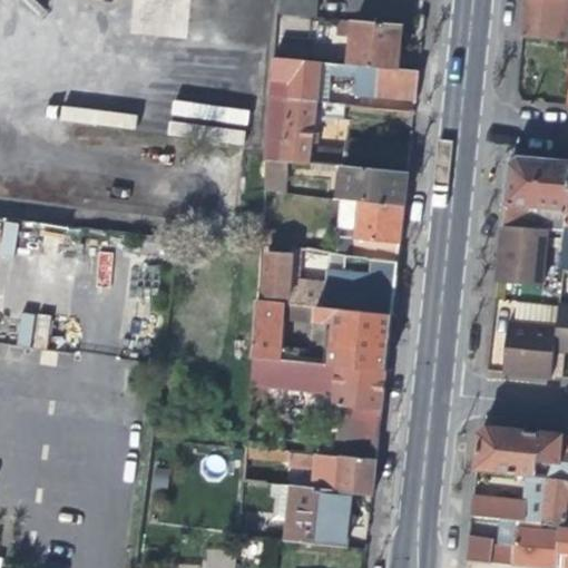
[(281,0),(281,10),(315,15),(316,0),(281,0)]
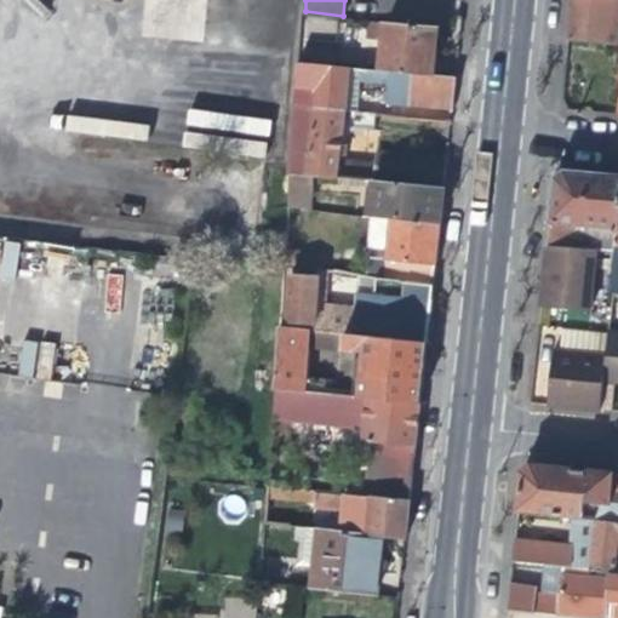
[(611,43),(613,0),(572,0),(572,4),(568,39),(605,41),(611,43)]
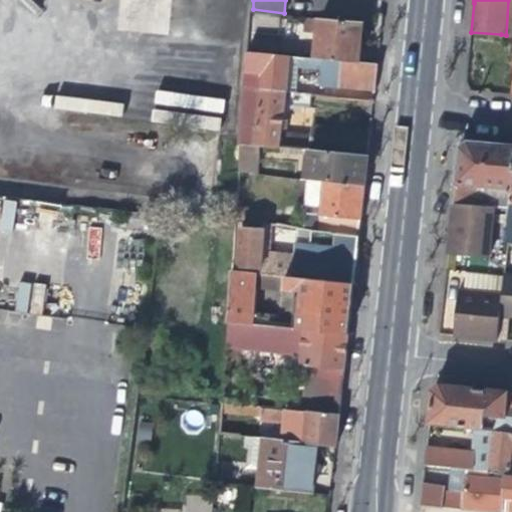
[(319,33),(316,58),(332,60),(357,63),(359,44),(362,22),(308,16),(306,30),(319,33)]
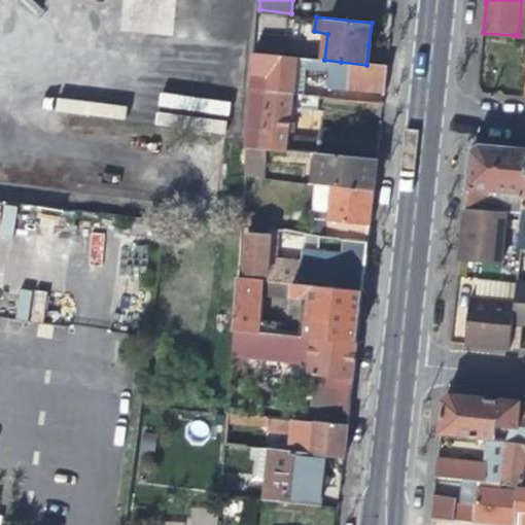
[(293,92),(296,65),(298,56),(257,50),(253,88),(293,92)]
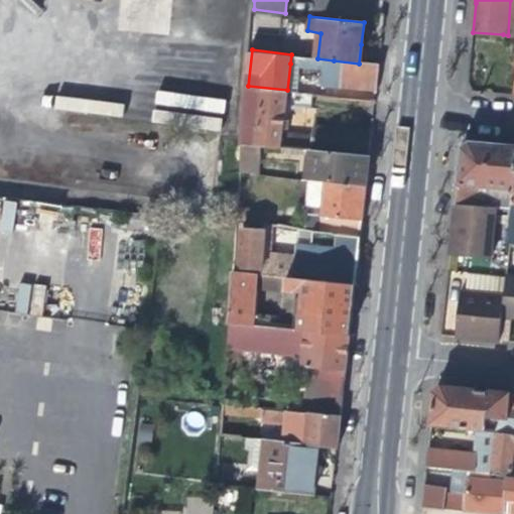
[(317,58),(291,54),(290,63),(324,67),(324,71),(331,78),(334,60),(317,58)]
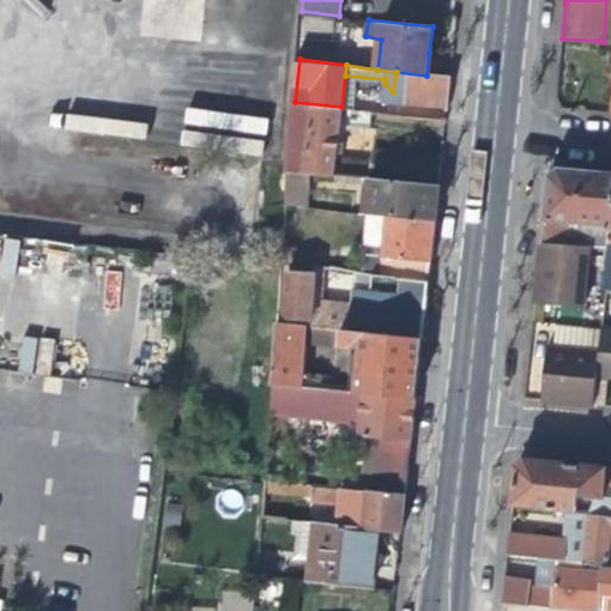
[(397,72),(393,92),(393,101),(446,107),(447,95),(449,78),(427,76),(397,72)]
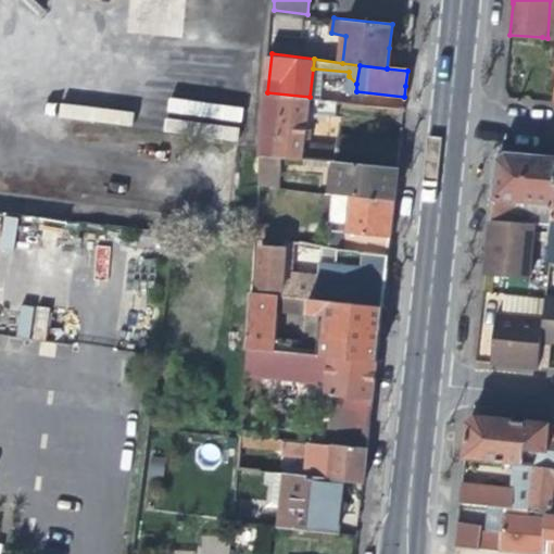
[(303,155),(304,141),(306,124),(309,110),(310,97),(267,92),(261,150),(303,155)]
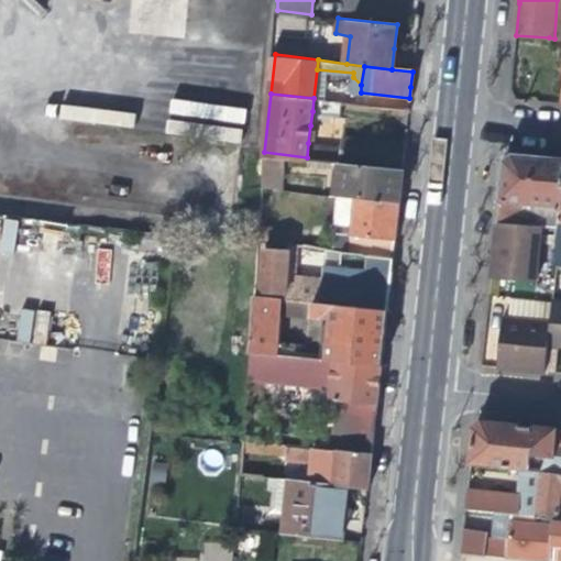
[(337,101),(314,98),(312,111),(336,113),(337,101)]
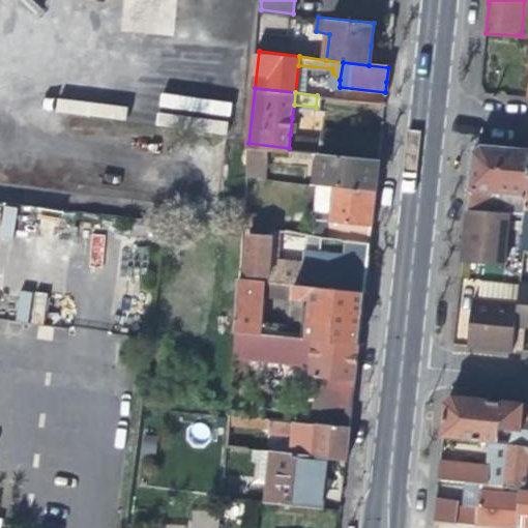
[(321,152),(327,153),(379,159),(382,135),(323,127),(321,152)]
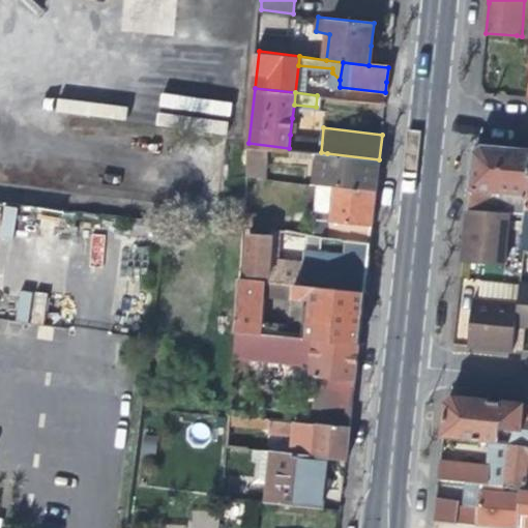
[(290,135),(289,148),(312,150),(313,137),(290,135)]
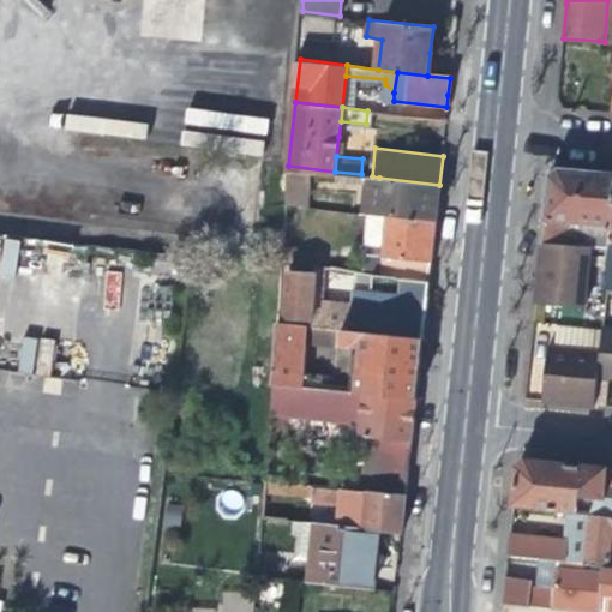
[(579,222),(611,226),(611,172),(591,169),(557,167),(551,177),(546,210),(543,243),(576,246),(579,222)]
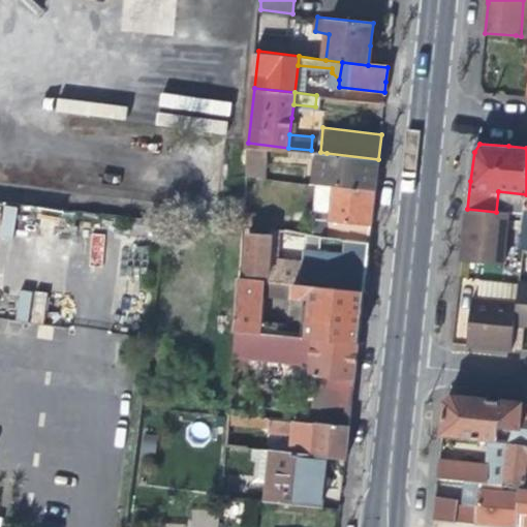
[(322,184),(334,185),(374,190),(376,180),(378,159),(327,153),(322,184)]
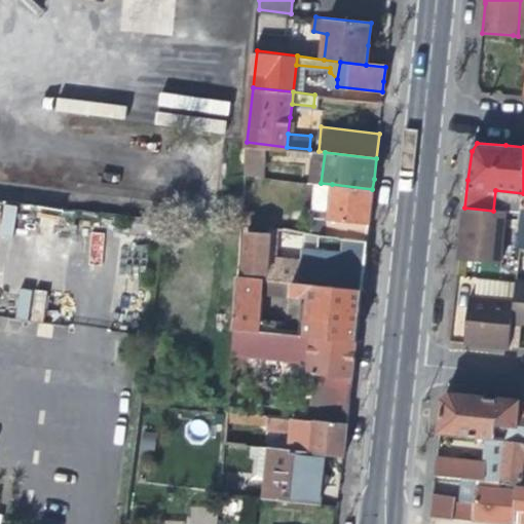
[(332,184),(326,236),(367,240),(369,216),(372,189),(332,184)]
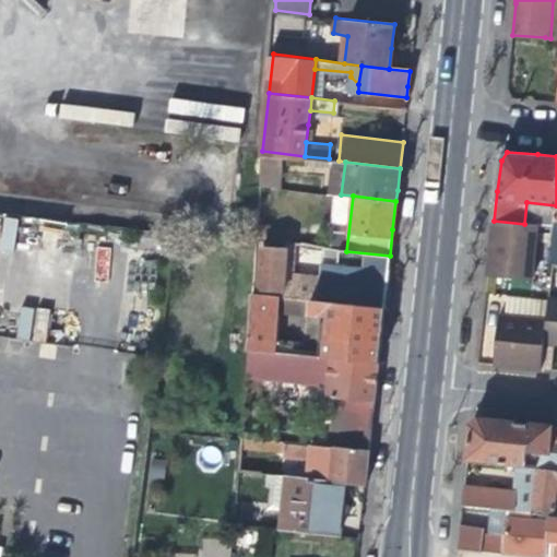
[(535,224),(524,224),(494,221),(493,238),(490,258),(532,261),(535,224)]
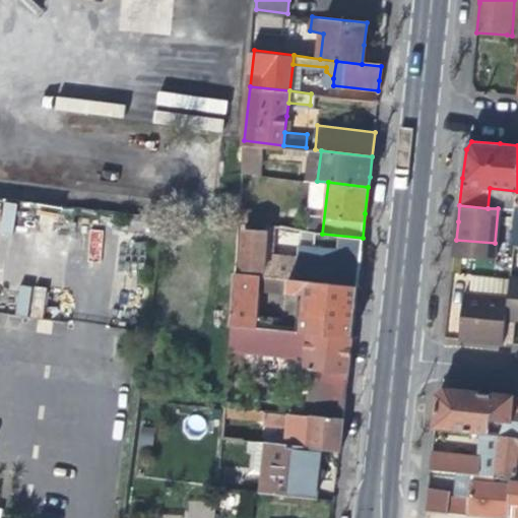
[(278,271),(282,234),(245,230),(242,267),(278,271)]
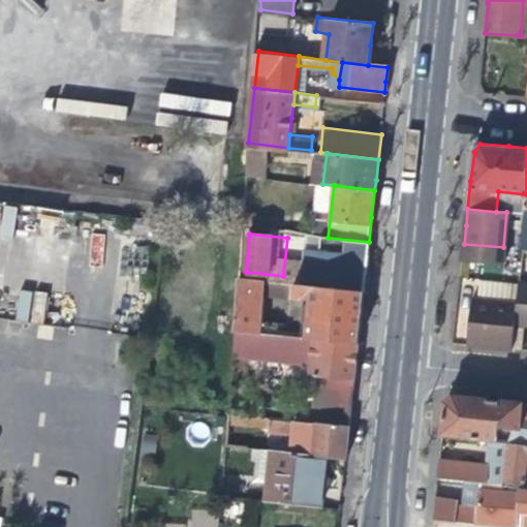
[(306,250),(302,284),(313,285),(363,291),(366,269),(369,242),(328,238),(320,237),(319,252),(306,250)]
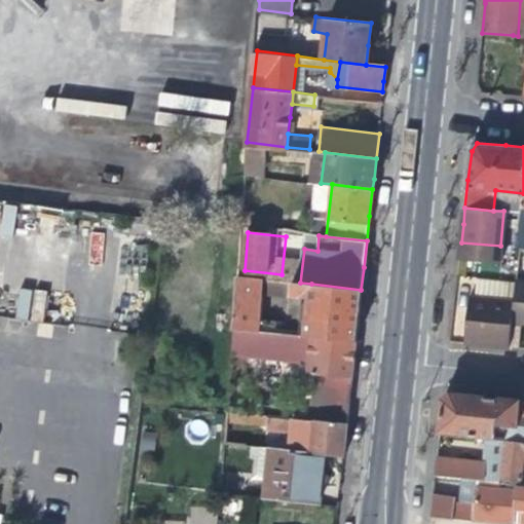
[(498,265),(500,246),(461,242),(459,261),(498,265)]
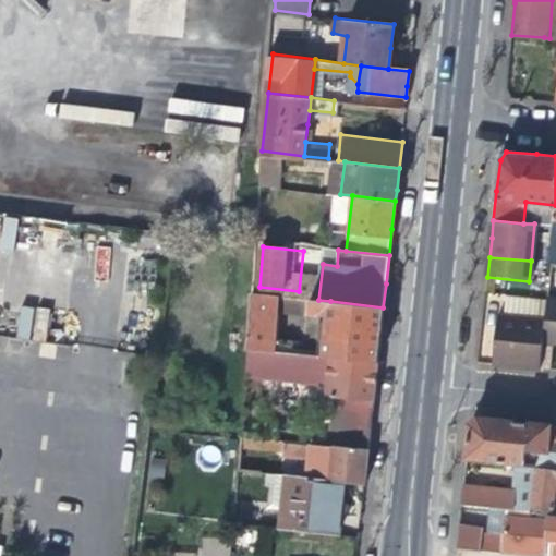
[(248,349),(325,357),(326,337),(301,334),(298,327),(300,298),(253,291),(248,349)]
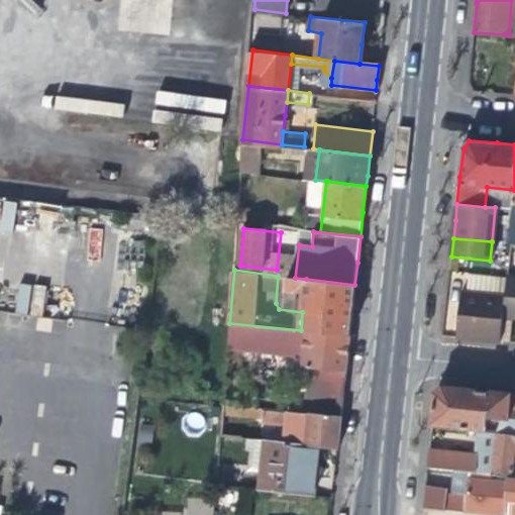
[(479,340),(500,342),(507,278),(469,274),(467,292),(460,292),(455,337),(479,340)]
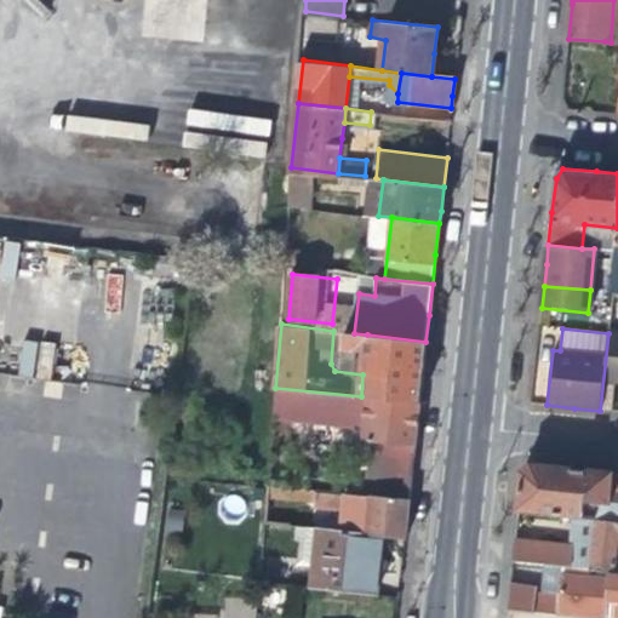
[(366,347),(367,335),(354,333),(339,331),(338,343),(344,344),(344,348),(358,349),(360,345),(366,347)]
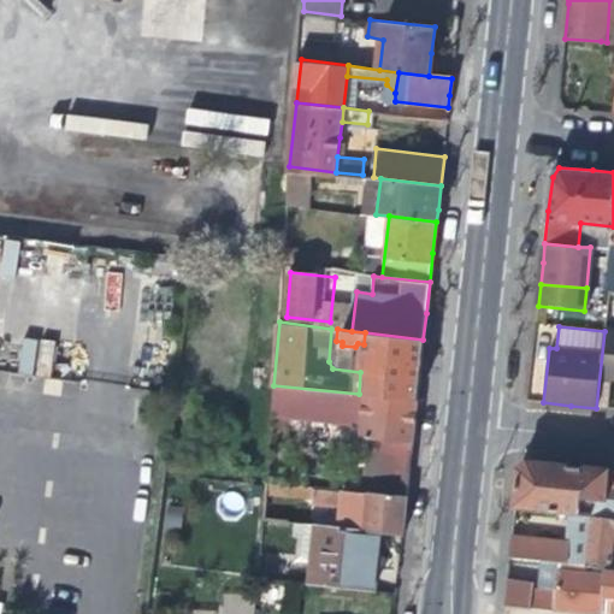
[(613,330),(604,329),(604,331),(596,408),(604,409),(608,379),(613,381),(613,330)]
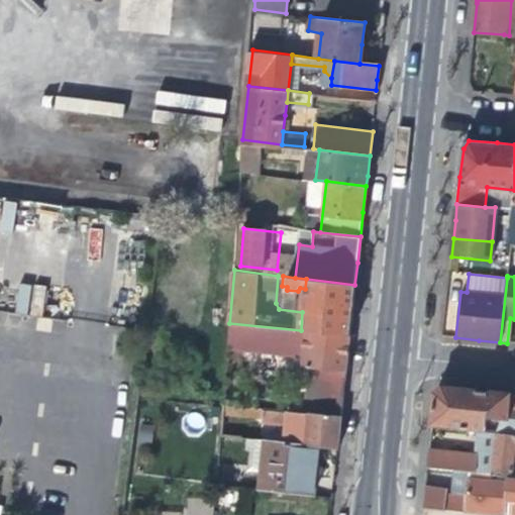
[(305,289),(302,312),(301,330),(305,330),(349,335),(352,309),(354,285),(306,279),(305,289)]
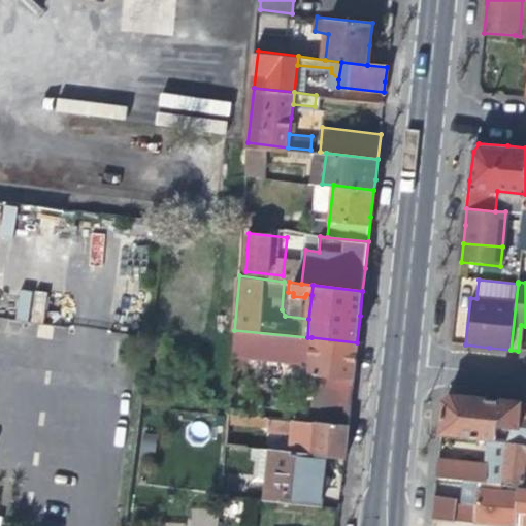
[(355,362),(357,342),(311,337),(307,374),(353,380),(355,362)]
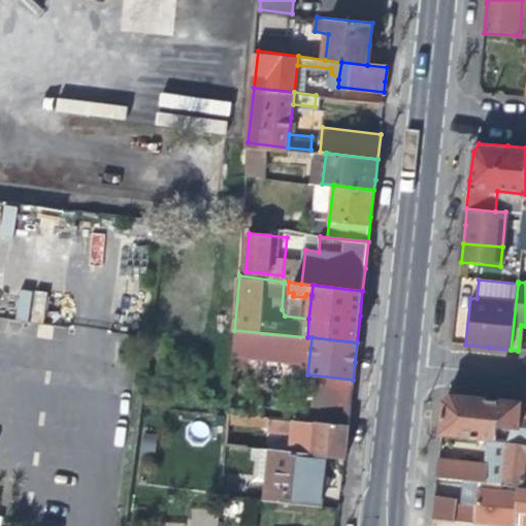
[(525,401),(511,399),(454,394),(445,401),(441,433),(489,438),(525,441),(525,401)]
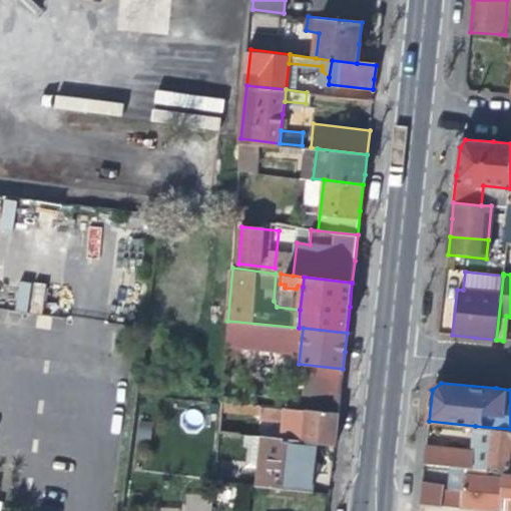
[(284,422),(283,438),(314,441),(335,443),(337,428),(338,413),(263,405),(262,415),(266,416),(265,420),(284,422)]
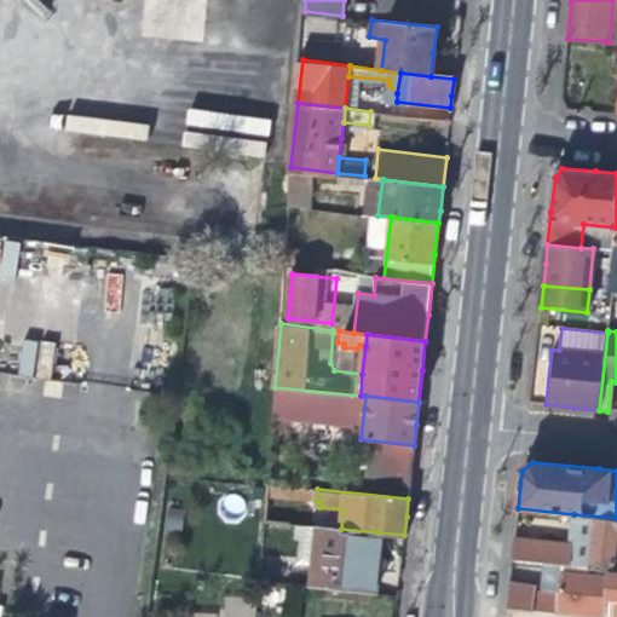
[(616,518),(574,514),(572,530),(571,548),(513,542),(512,558),(612,568),(615,540),(616,540),(616,518)]
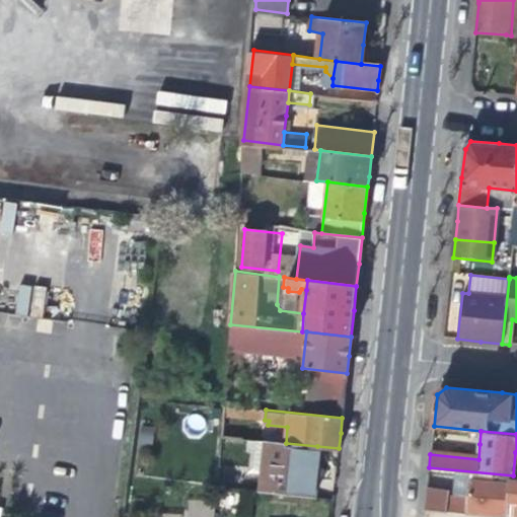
[(314,474),(317,446),(286,443),(267,441),(262,491),(312,496),(314,474)]
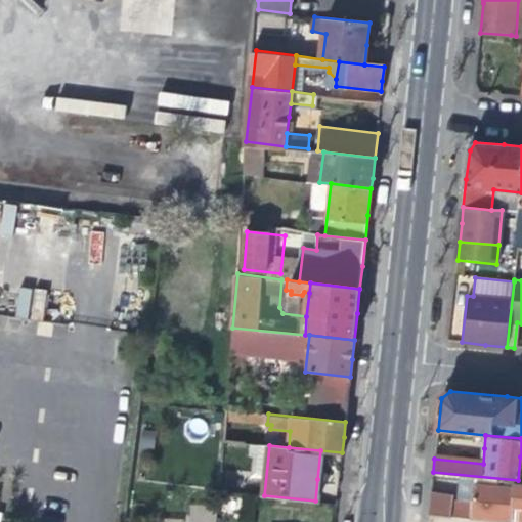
[(469,518),(507,521),(511,521),(513,513),(521,513),(521,490),(515,490),(515,488),(472,483),(472,490),(471,496),(469,518)]
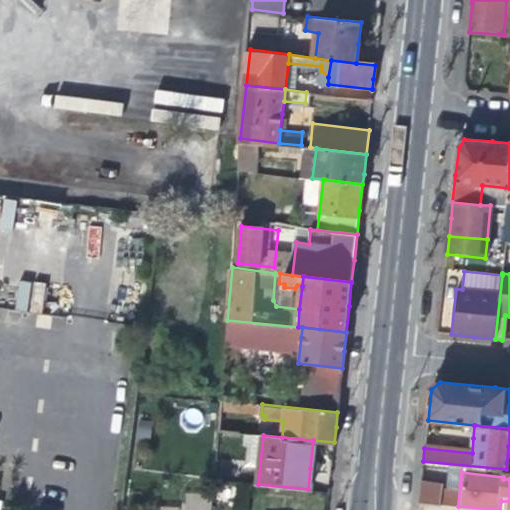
[(421,479),(419,502),(441,504),(443,484),(443,481),(421,479)]
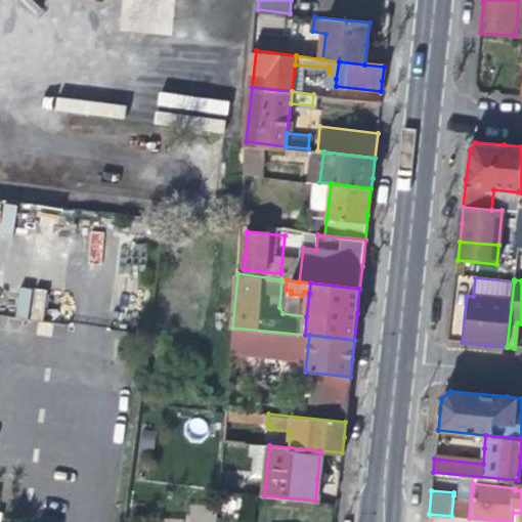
[(451,516),(469,518),(471,496),(453,495),(451,516)]
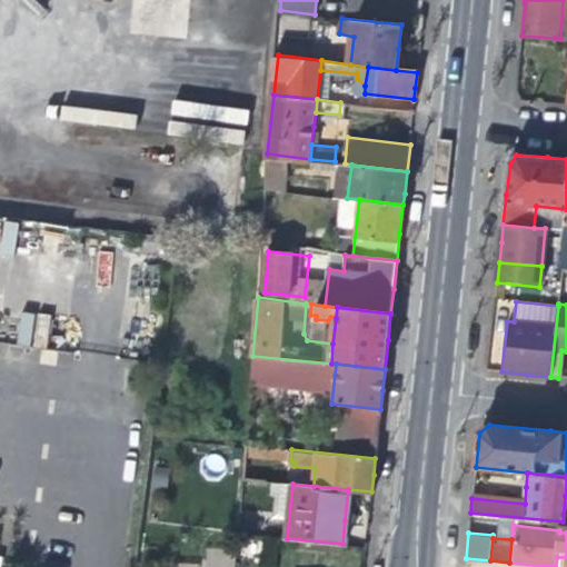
[(205,546),(205,566),(235,566),(236,546),(205,546)]
